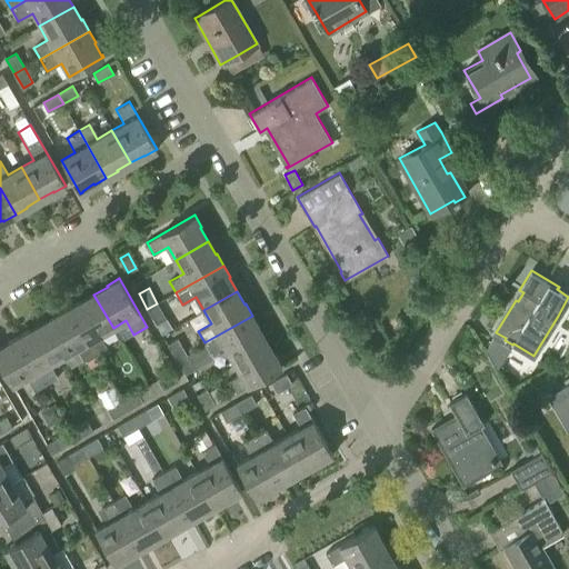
[(68,308),(96,356),(107,349),(99,336),(113,328),(93,295),(80,302),(80,301),(68,308)]
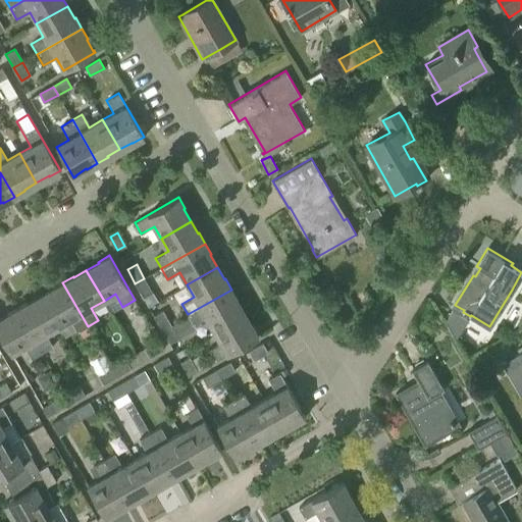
[(144,278),(135,283),(143,297),(152,292),(144,278)]
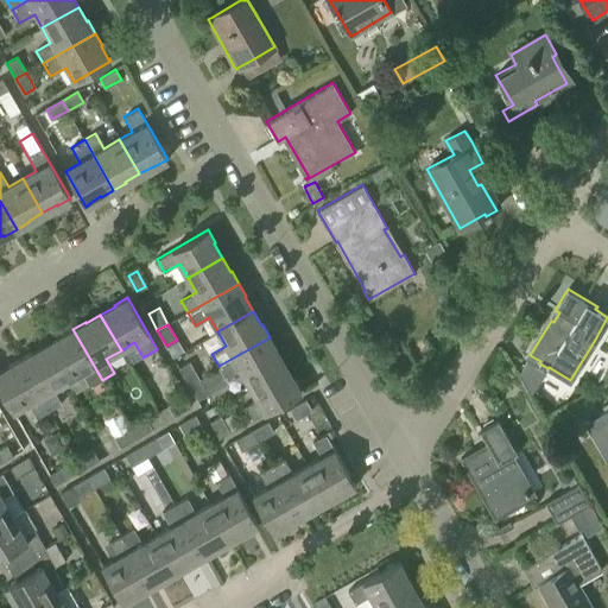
[(46,344),(68,380),(82,373),(90,387),(102,380),(73,329),(61,336),(61,337),(46,344)]
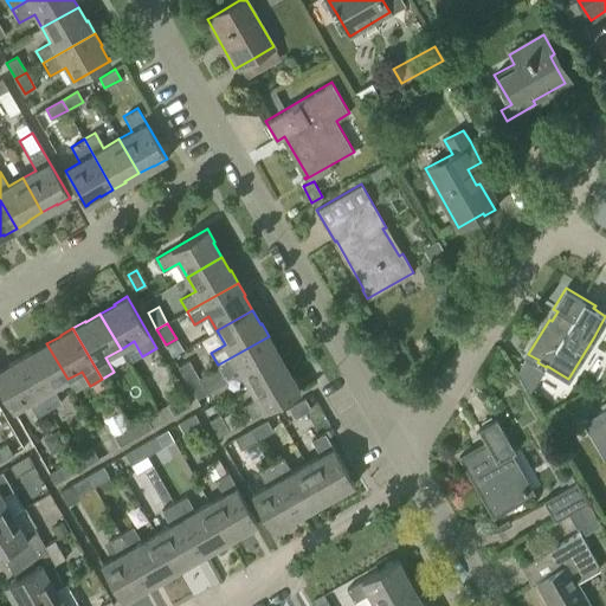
[(283,363),(275,349),(276,348),(269,336),(218,365),(226,378),(239,371),(247,384),(283,363)]
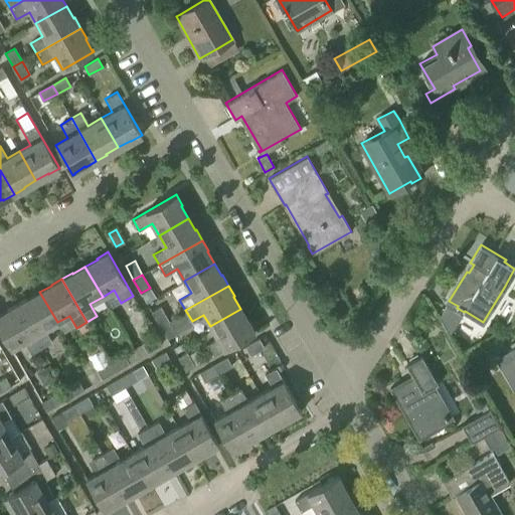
[(16,305),(41,348),(52,342),(44,329),(57,322),(39,292),(27,299),(16,305)]
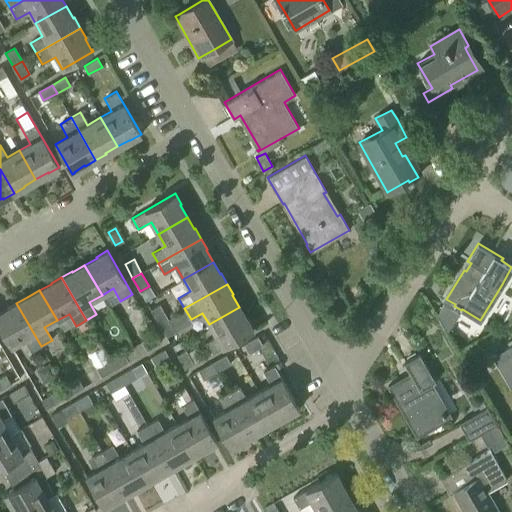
[(31,352),(41,346),(16,303),(6,309),(6,310),(0,313),(0,327),(11,347),(23,340),(31,352)]
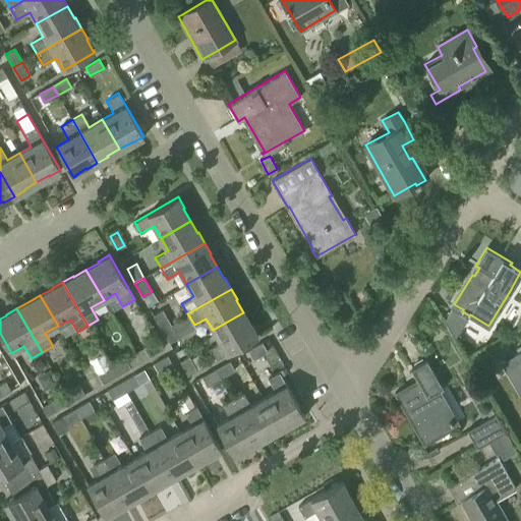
[(153,315),(161,329),(170,324),(162,309),(153,315)]
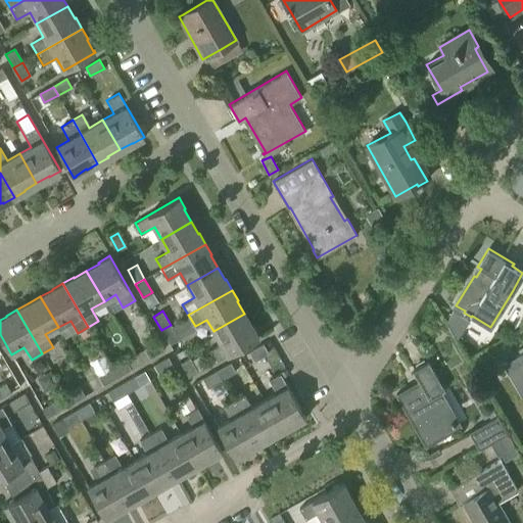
[(453,312),(445,323),(457,341),(469,321),(453,312)]
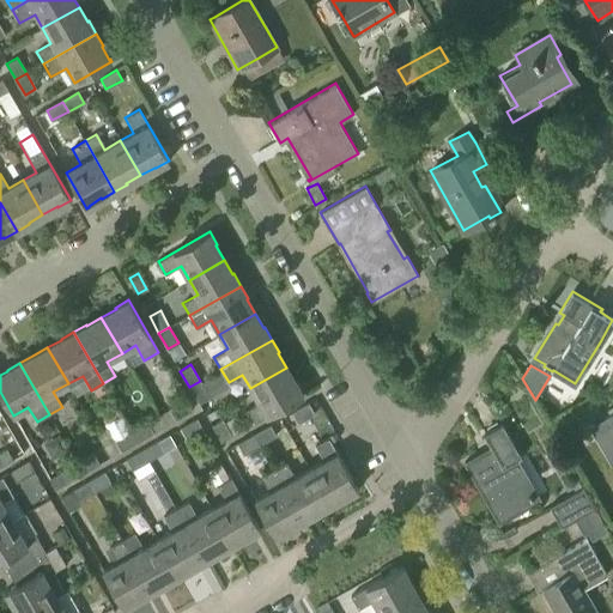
[(250,388),(259,402),(244,411),(253,424),(303,394),(296,381),(295,382),(286,368),(250,388)]
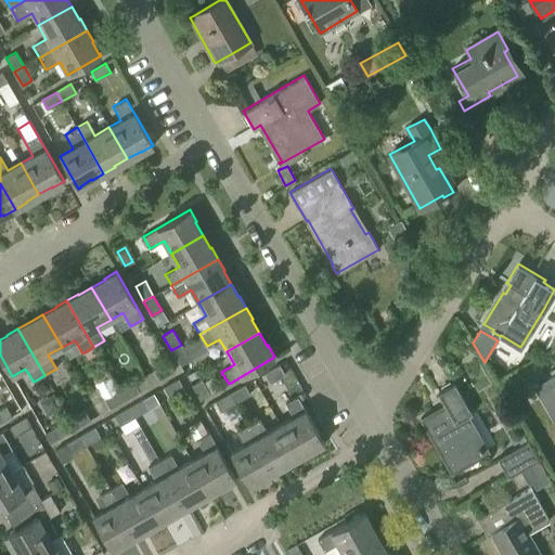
[(181,345),(171,350),(180,365),(190,359),(181,345)]
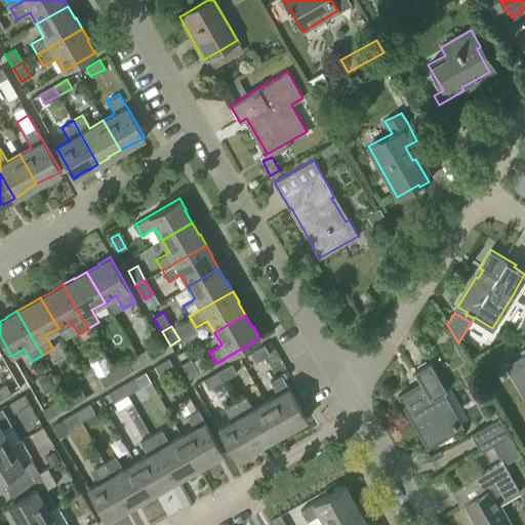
[(150,359),(164,352),(159,342),(145,350),(150,359)]
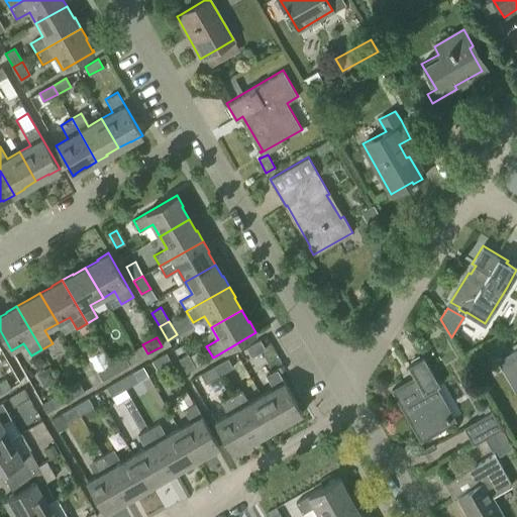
[(265,349),(260,340),(246,347),(251,356),(265,349)]
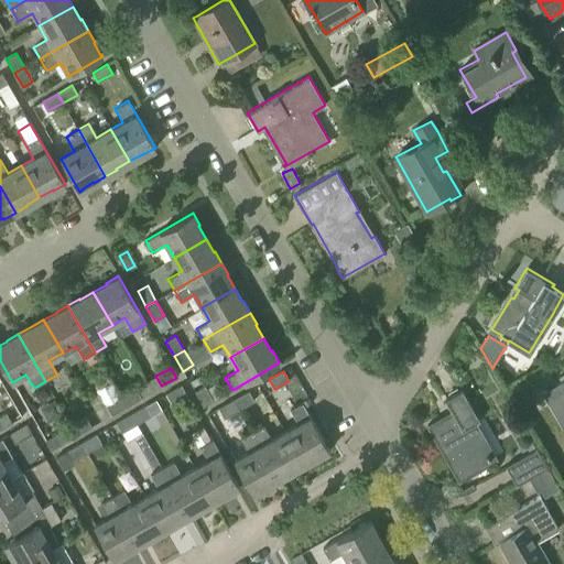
[(201,375),(190,381),(192,387),(204,380),(201,375)]
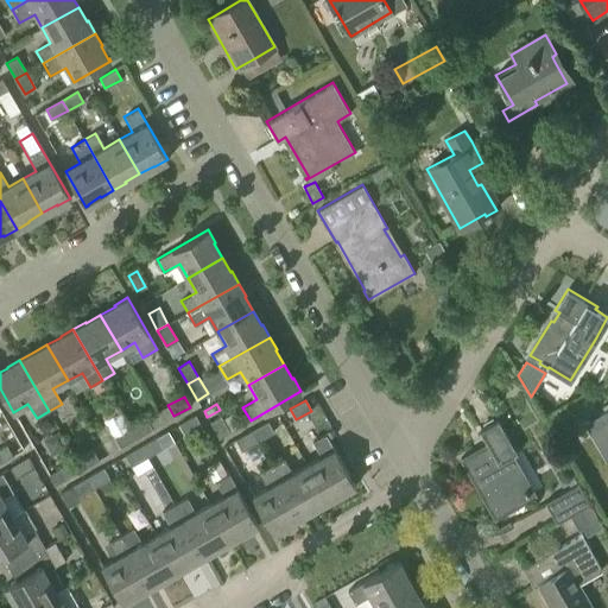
[(120,448),(135,438),(130,428),(128,429),(119,412),(105,420),(120,448)]
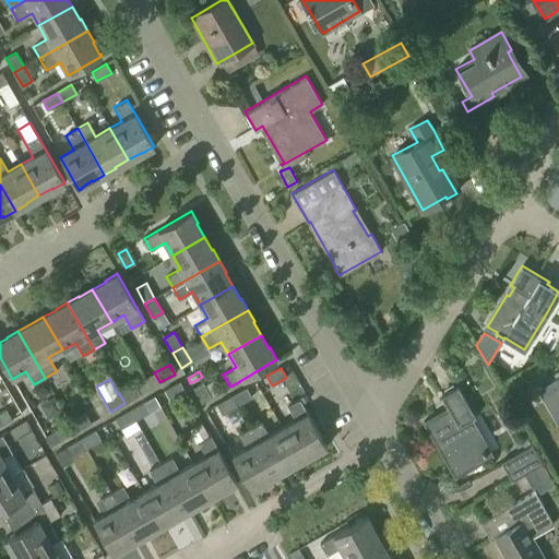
[(170,401),(180,394),(185,392),(179,382),(165,390),(170,401)]
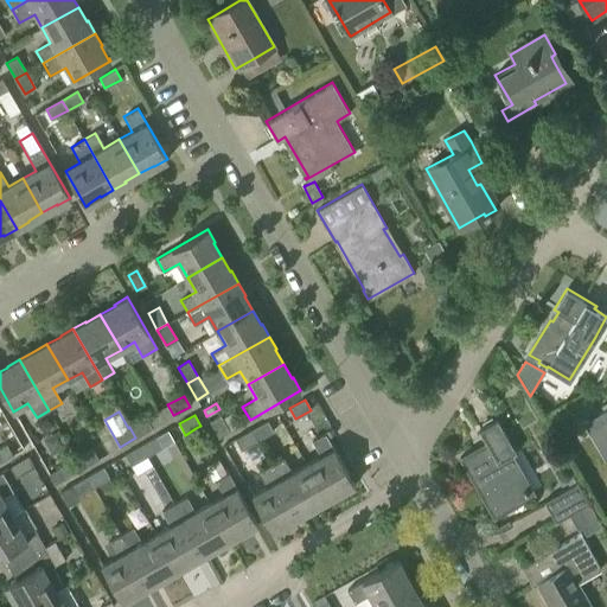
[(229,430),(219,415),(209,422),(218,438),(229,430)]
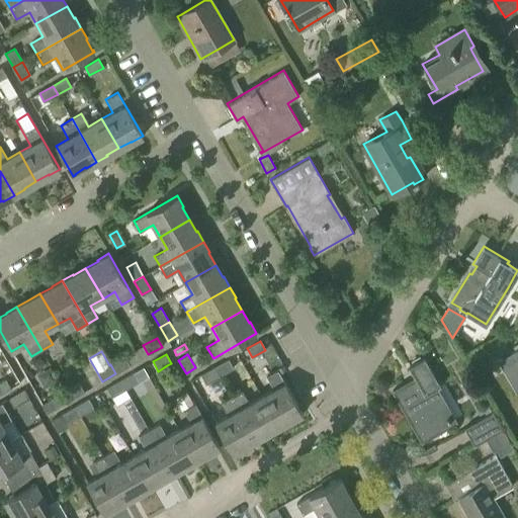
[(110,364),(115,373),(130,365),(124,356),(110,364)]
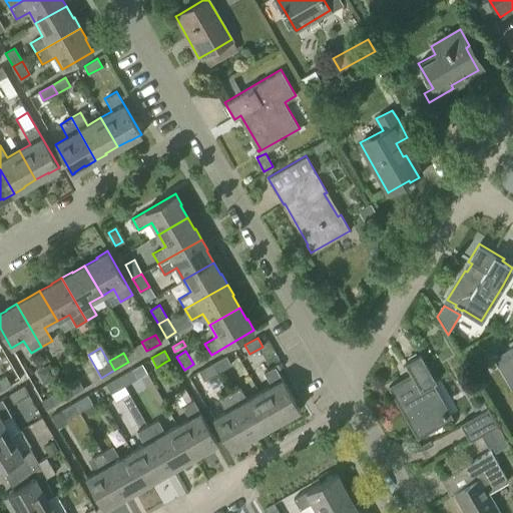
[(427,432),(444,422),(448,420),(429,386),(435,382),(420,355),(405,364),(412,376),(391,388),(390,386),(388,387),(417,438),(419,437),(418,435),(425,430),(427,432)]
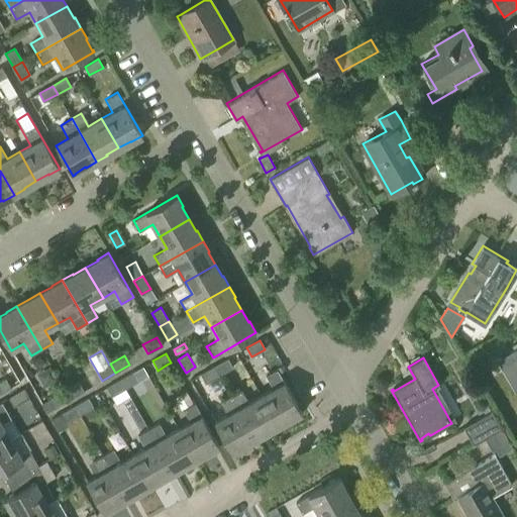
[(227,358),(214,366),(219,375),(232,368),(227,358)]
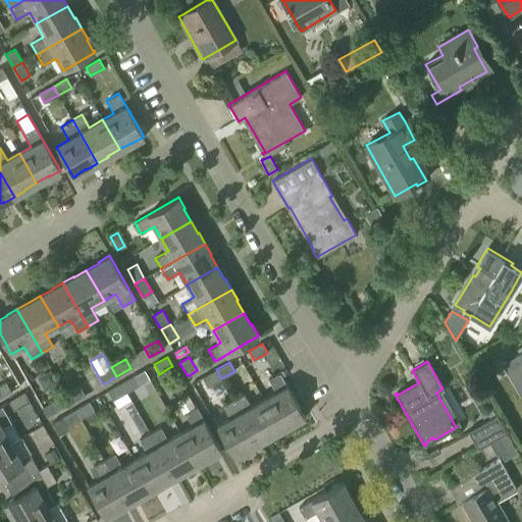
[(207,386),(221,378),(216,369),(202,377),(207,386)]
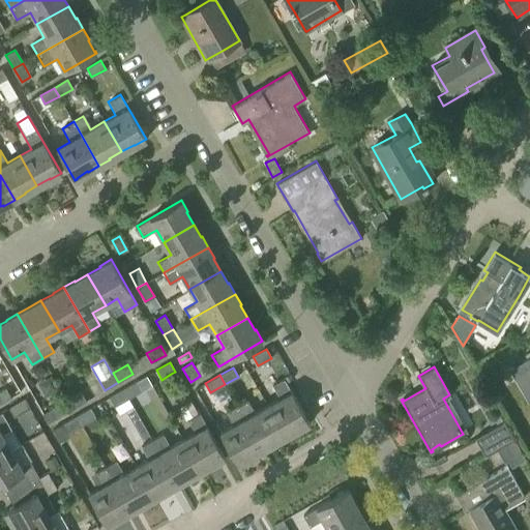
[(285,436),(297,429),(298,430),(310,423),(284,379),(272,385),(281,399),(268,406),(285,436)]
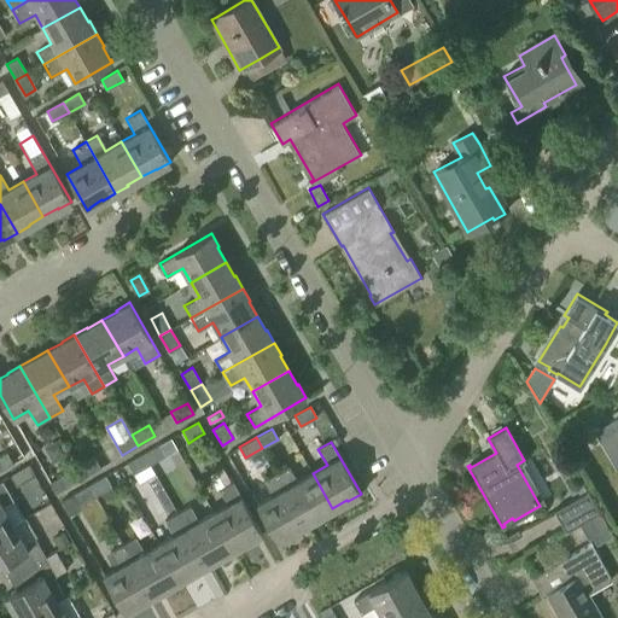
[(159,444),(144,454),(150,465),(165,455),(159,444)]
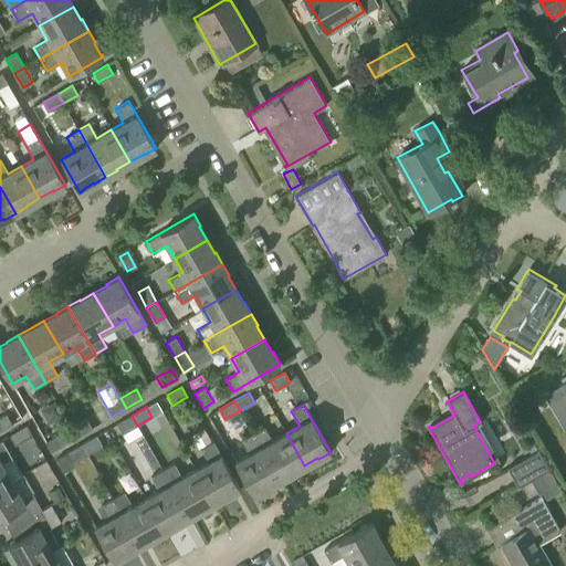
[(6,415),(0,417),(0,430),(11,425),(6,415)]
